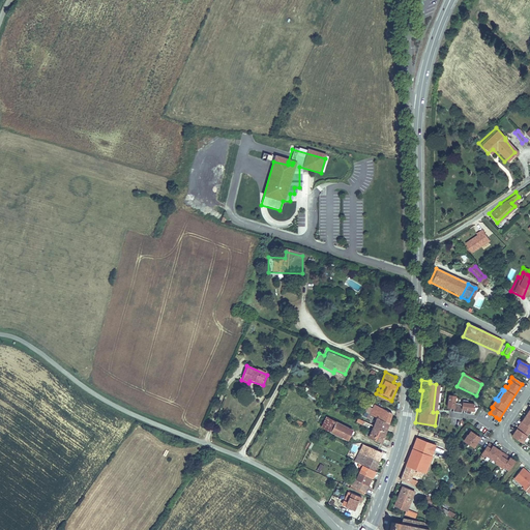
[(448,396),(446,408),(453,409),(452,413),(461,414),(461,410),(466,411),(465,414),(470,415),(470,411),(472,412),(473,405),(467,404),(467,403),(462,402),(462,405),(453,404),(454,398),(448,396)]
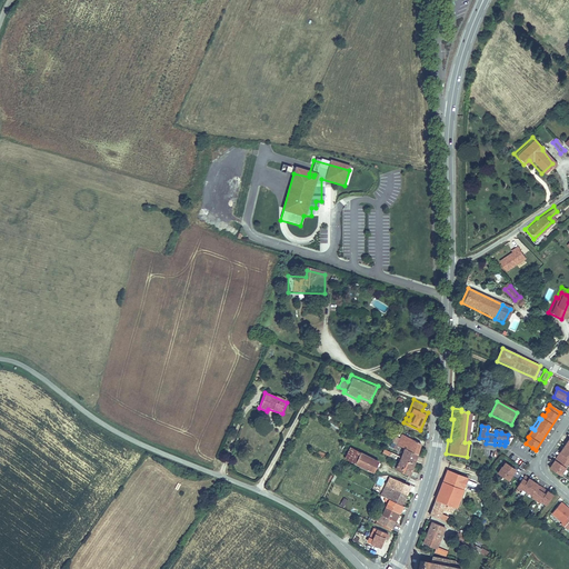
[(393,429),(389,438),(406,446),(418,452),(423,442),(400,430),(399,432),(393,429)]
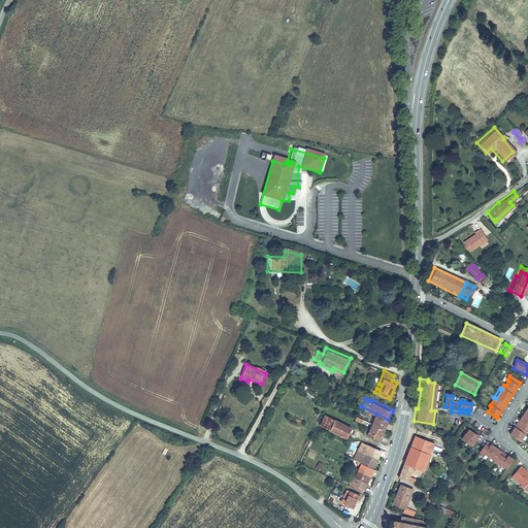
[(509,435),(519,441),(527,428),(527,407),(519,421),(521,422),(516,430),(515,428),(509,435)]
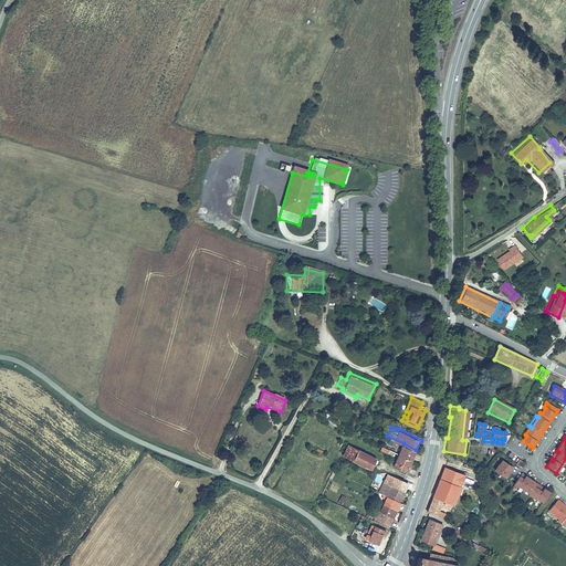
[(377,458),(348,442),(343,454),(371,469),(377,458)]
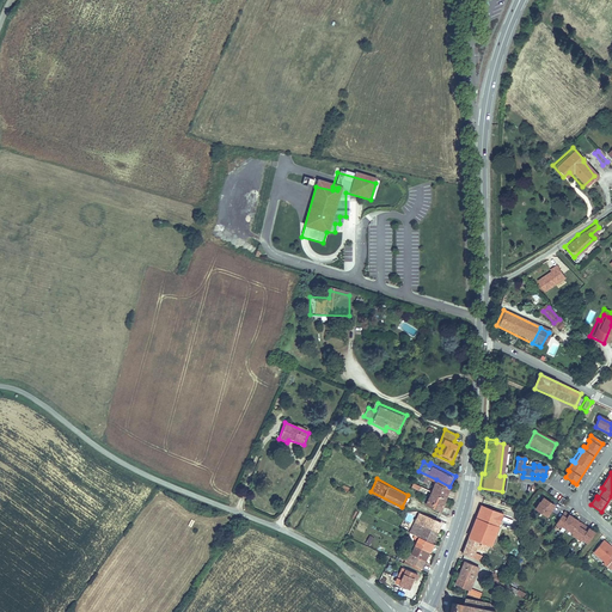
[(446,497),(452,488),(450,487),(436,479),(430,489),(432,489),(446,497)]
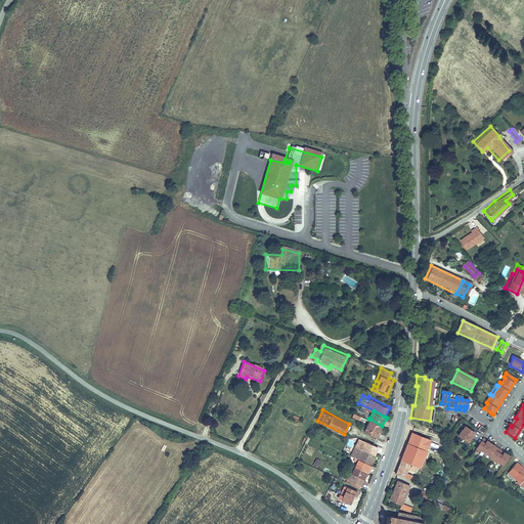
[(377,436),(382,426),(369,419),(368,422),(364,420),(362,424),(365,426),(363,429),(377,436)]
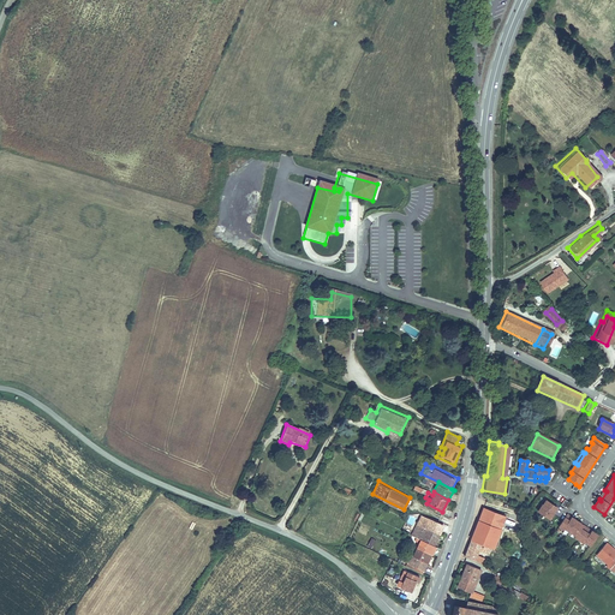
[(551,513),(555,508),(545,502),(543,506),(542,506),(537,513),(549,520),(554,514),(551,513)]
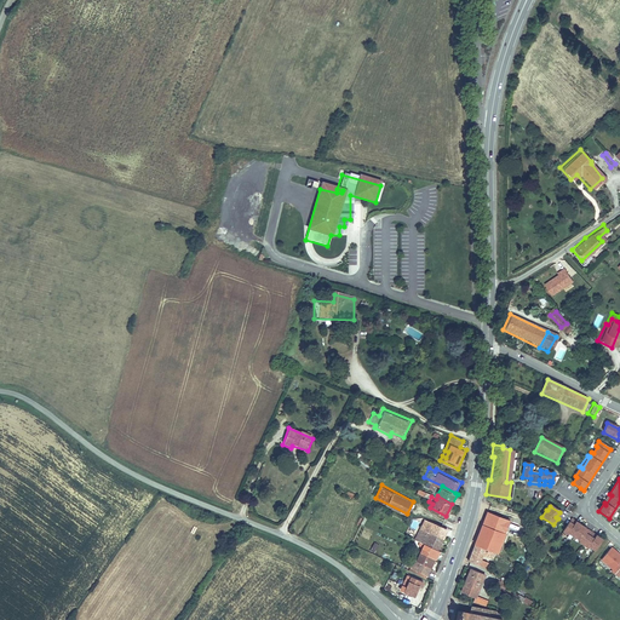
[(510,518),(486,510),(468,561),(480,564),(482,555),(492,558),(495,550),(499,551),(510,518)]
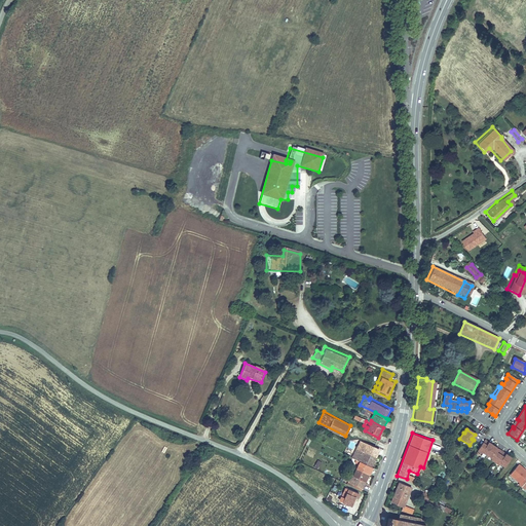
[(485,441),(478,451),(482,454),(483,453),(492,459),(491,460),(499,465),(499,464),(504,467),(511,458),(485,441)]
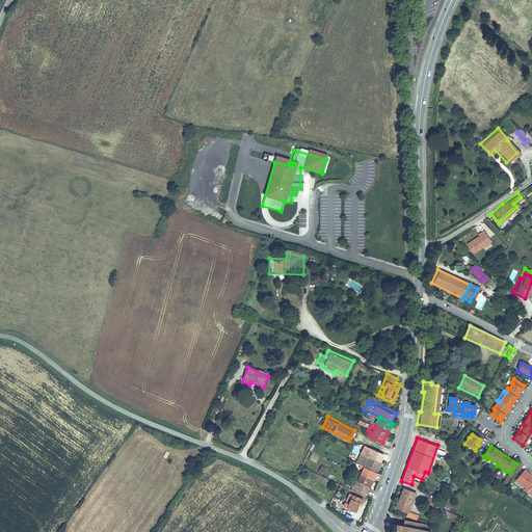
[(347,449),(342,457),(347,459),(351,451),(347,449)]
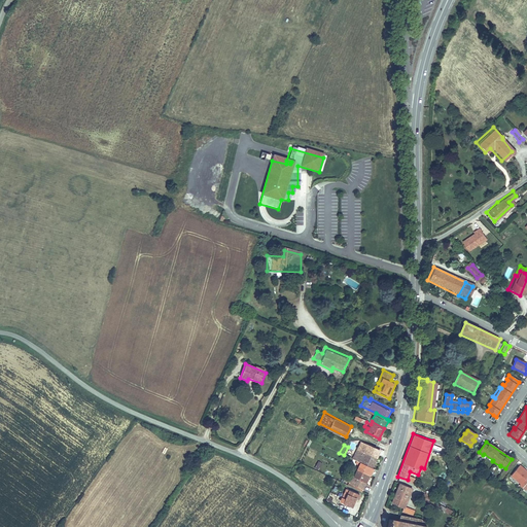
[(360,463),(373,469),(378,459),(365,454),(369,447),(362,445),(354,461),(360,463)]
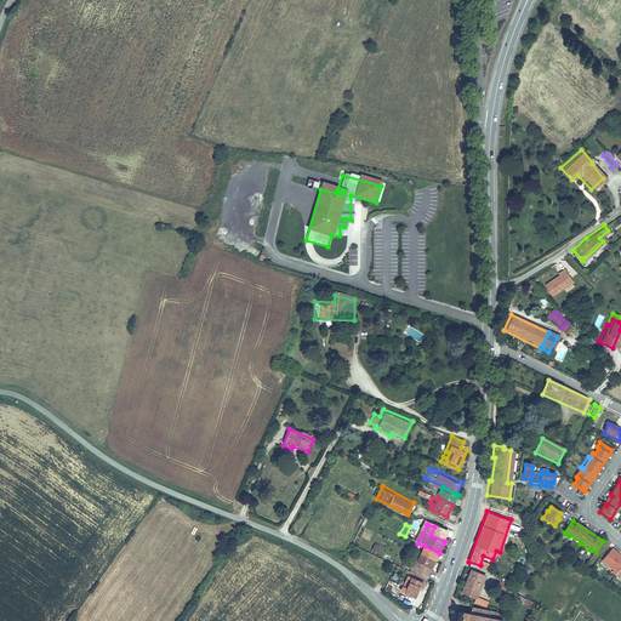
[(449,534),(434,527),(431,535),(445,541),(449,534)]
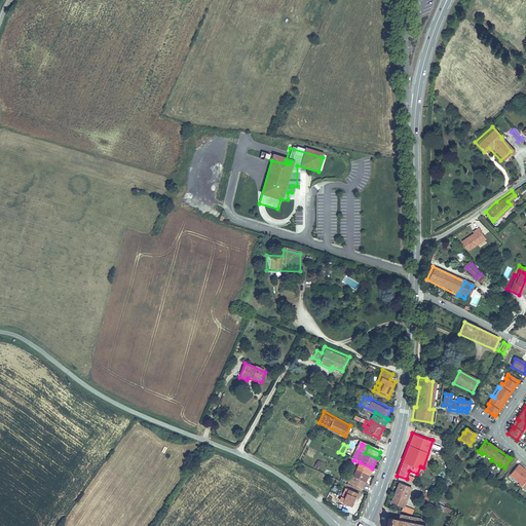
[(372,468),(360,462),(357,470),(368,476),(372,468)]
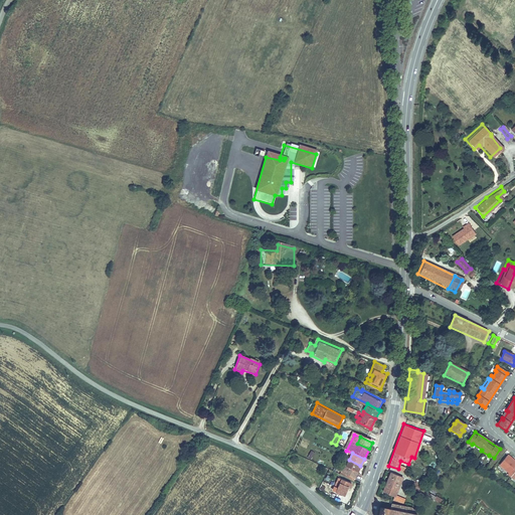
[(514,466),(514,461),(508,456),(499,466),(509,474),(508,475),(514,480),(514,478),(514,471),(513,470),(514,466)]
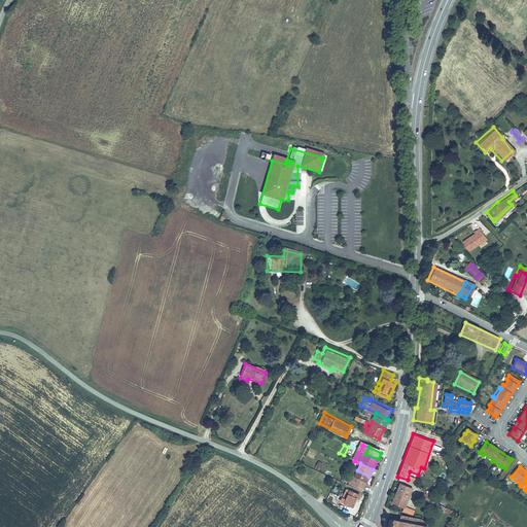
[(360,493),(369,477),(357,470),(354,477),(351,476),(349,481),(348,480),(345,485),(360,493)]
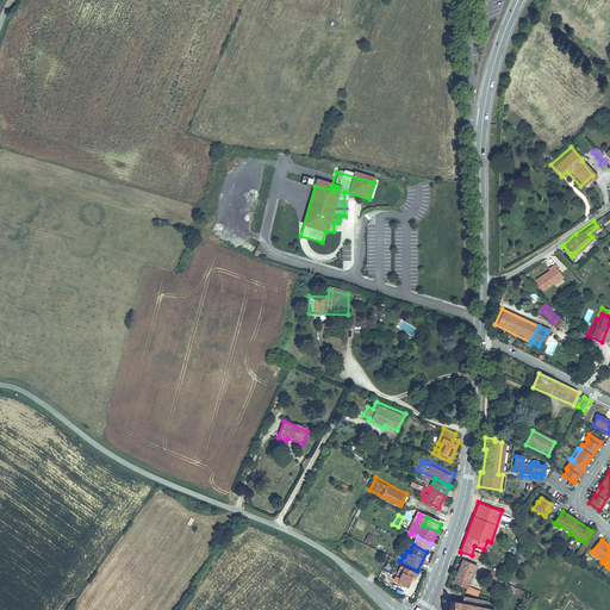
[(477,564),(462,559),(453,583),(468,587),(477,564)]
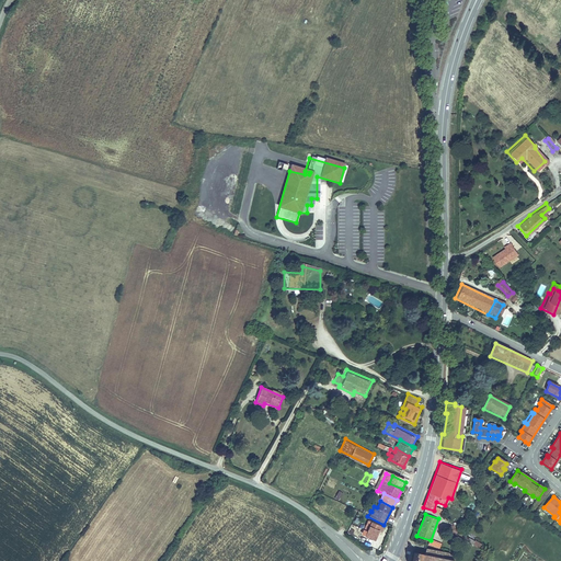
[(381,527),(368,521),(366,526),(368,527),(366,531),(364,530),(363,530),(362,534),(365,535),(365,536),(373,540),(374,540),(378,530),(380,531),(381,527)]
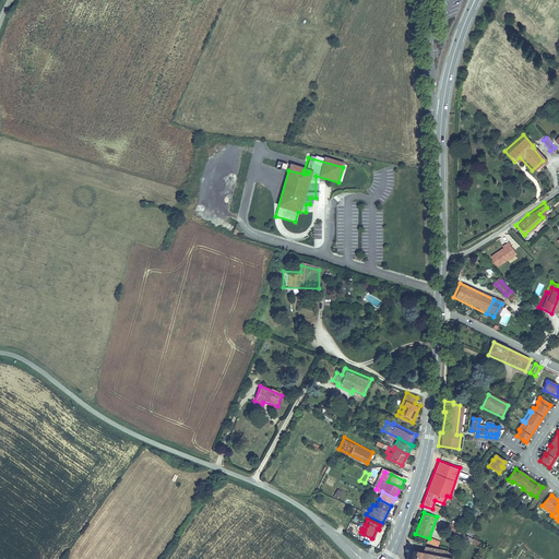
[(472,540),(448,523),(444,527),(468,544),(472,540)]
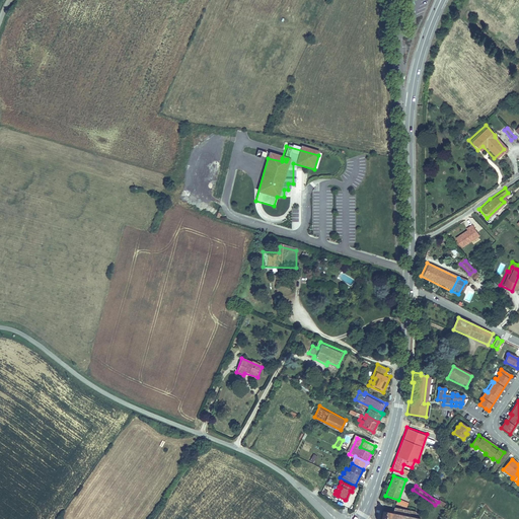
[(390,512),(381,510),(379,518),(419,518),(418,515),(415,512),(391,508),(390,512)]
